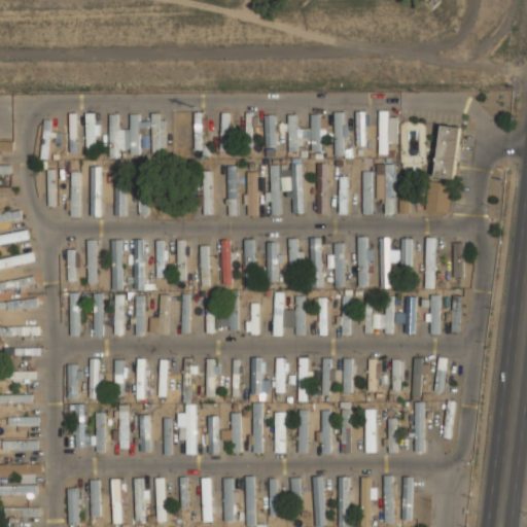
[(365,144),(355,144),(354,111),(364,110),(365,144)]
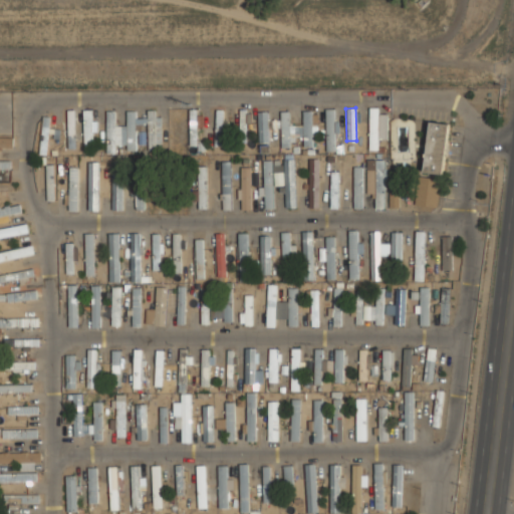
[(378,150),(368,150),(369,107),(378,107),(378,150)]
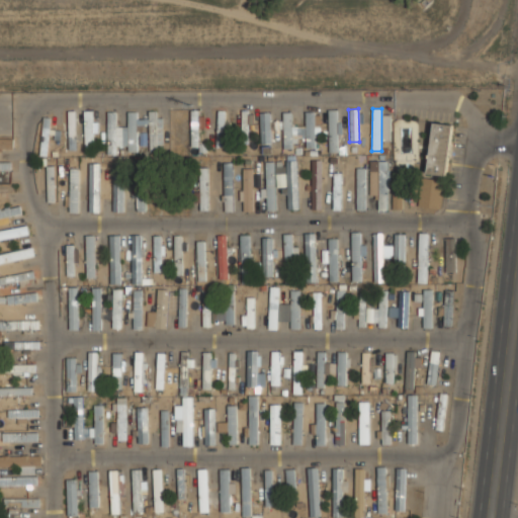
[(198,109),(190,109),(190,147),(198,147),(198,109)]
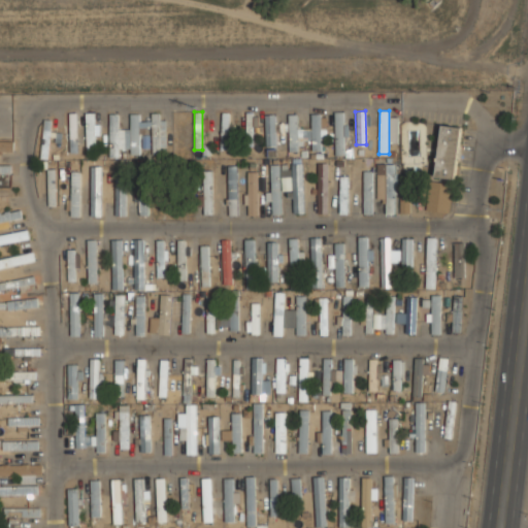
[(343,111),(334,111),(335,155),(343,155),(343,111)]
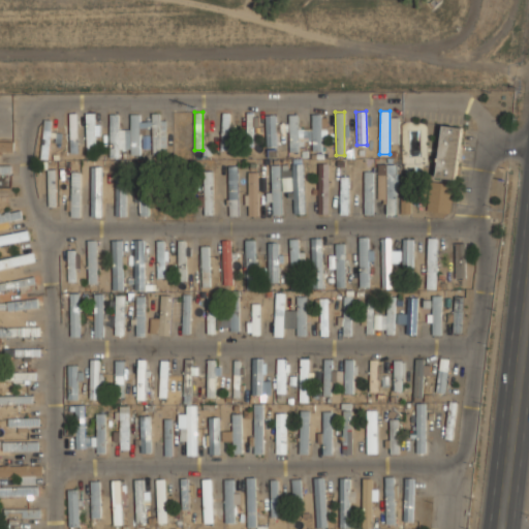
[(159,113),(152,113),(153,155),(160,155),(159,113)]
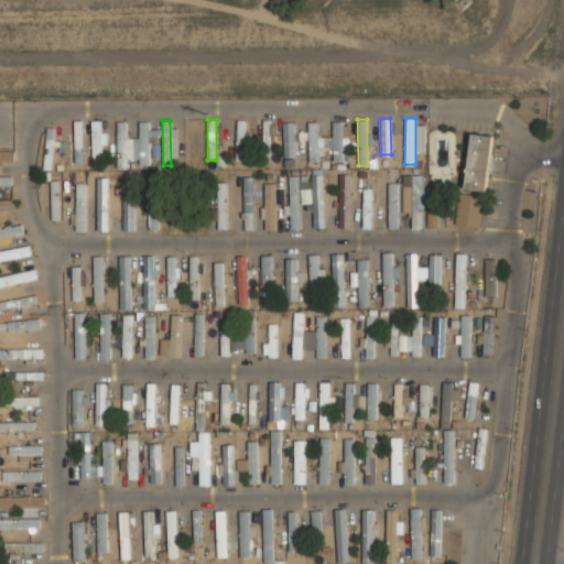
[(237,120),(245,120),(243,160),(235,160),(237,120)]
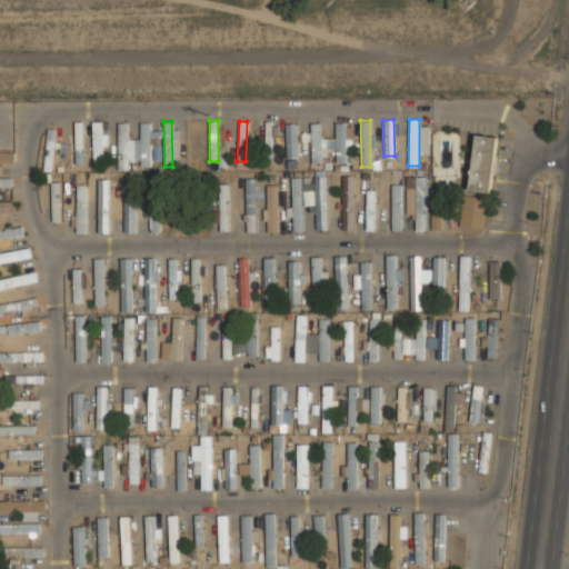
[(69,122),(78,123),(78,166),(68,166),(69,122)]
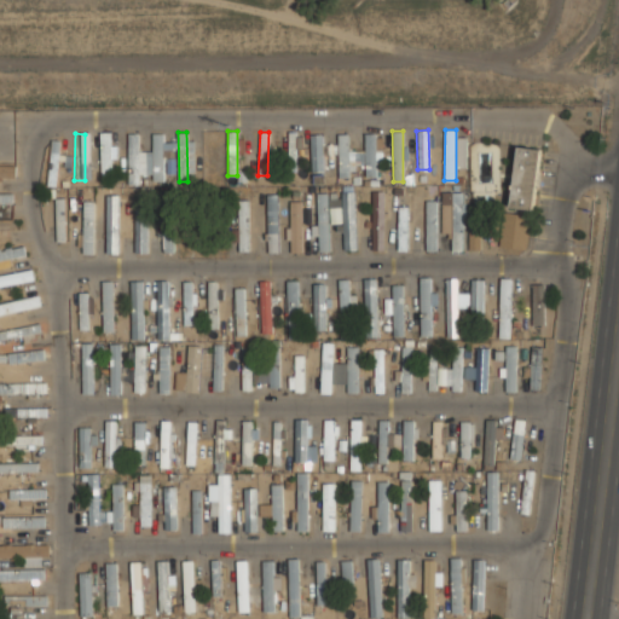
[(110,133),(100,133),(100,178),(111,177),(110,133)]
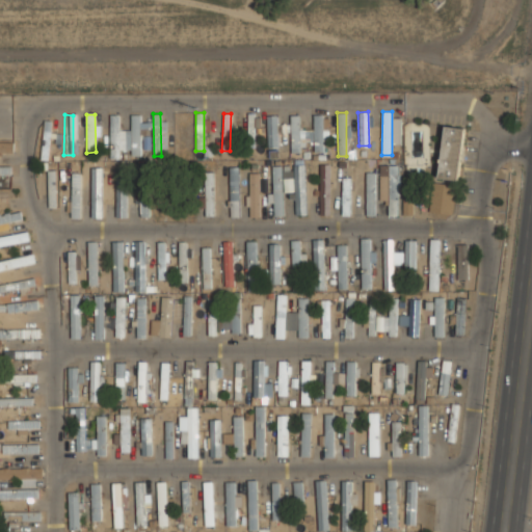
[(118,114),(110,114),(110,158),(118,158),(118,114)]
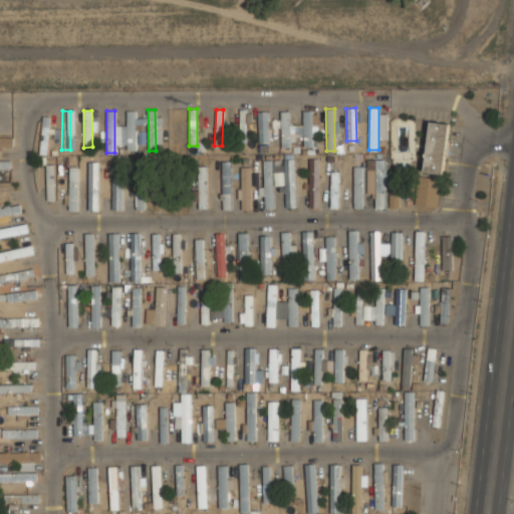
[(136,111),(126,110),(125,150),(136,151),(136,111)]
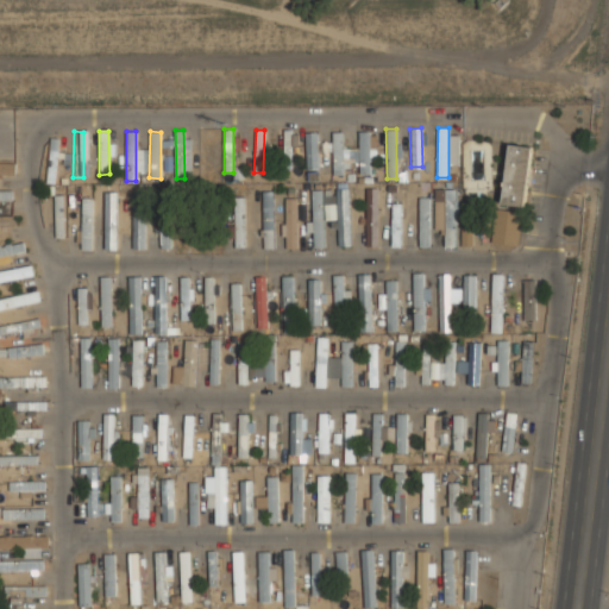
[(343,131),(332,132),(333,175),(344,174),(343,131)]
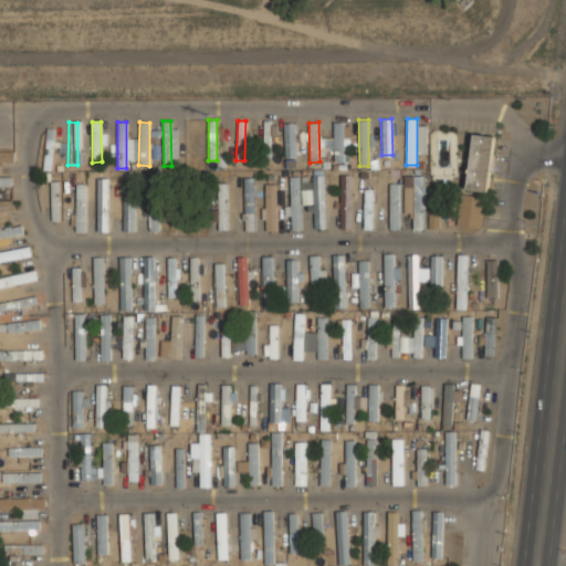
[(344,122),(333,123),(334,161),(344,161),(344,122)]
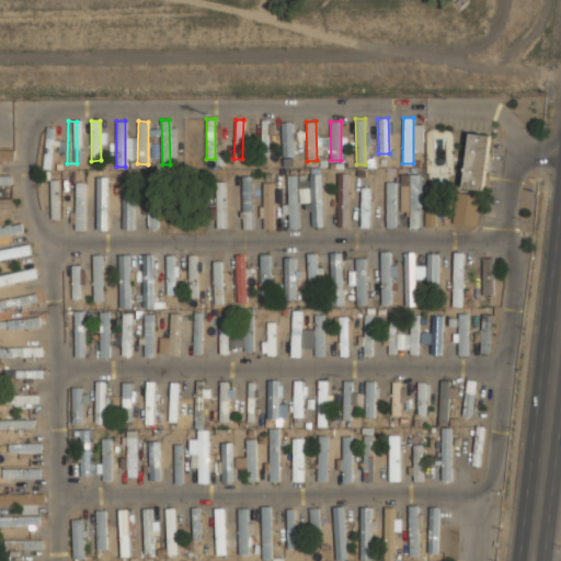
[(294,156),(283,156),(281,122),(292,122),(294,156)]
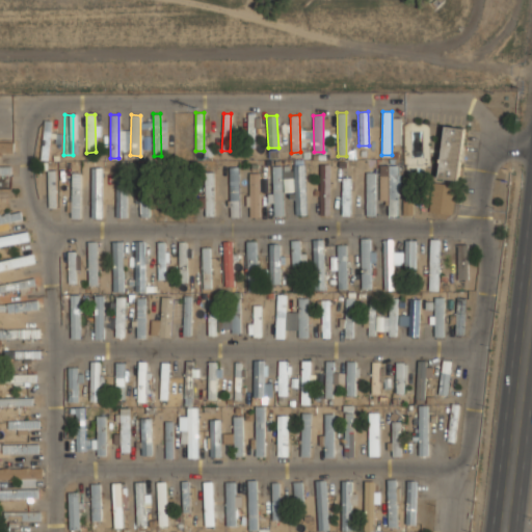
[(52,121),(45,120),(41,159),(48,160),(52,121)]
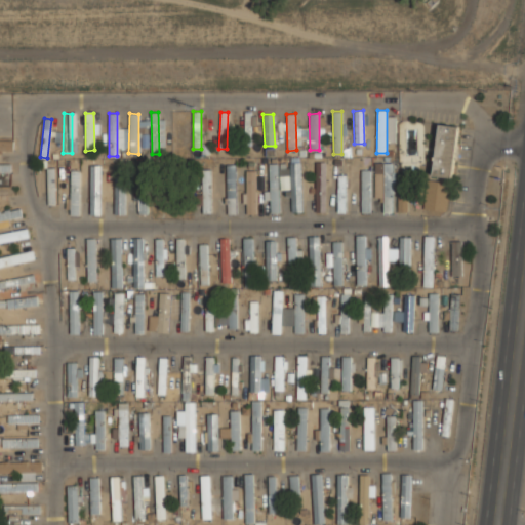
[(452,177),(432,175),(439,123),(458,126),(452,177)]
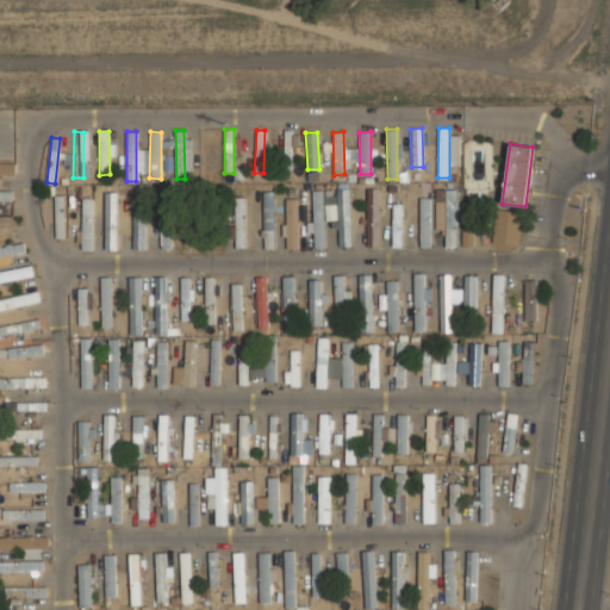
[(0,174),(13,175),(13,165),(0,163),(0,174)]
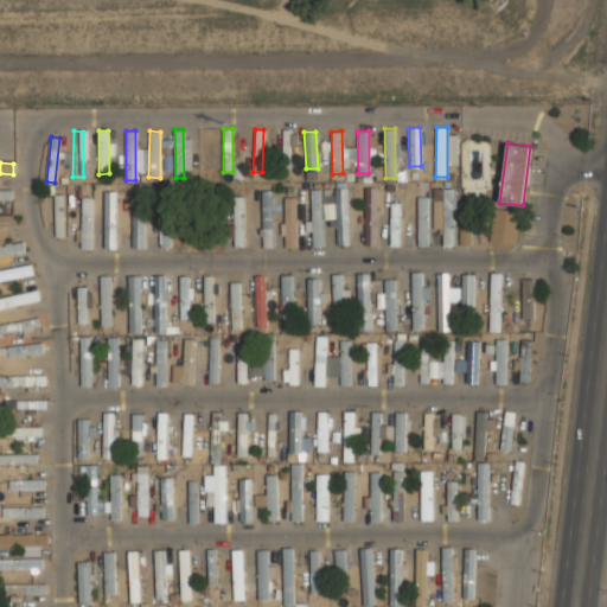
[(334,189),(346,187),(349,246),(337,246),(334,189)]
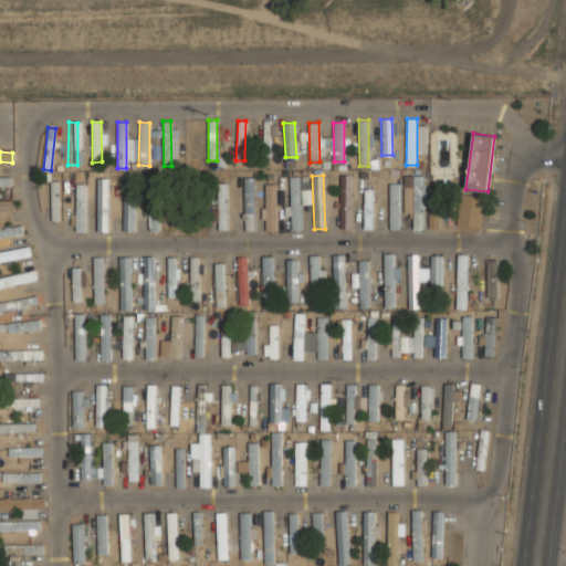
[(341,175),(352,175),(352,229),(341,229),(341,175)]
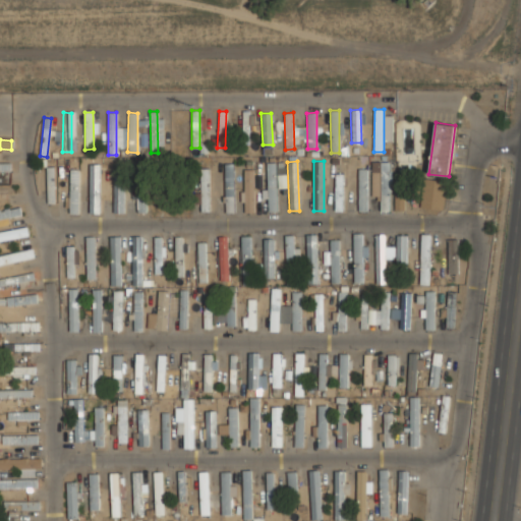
[(0,171),(10,172),(11,163),(0,162),(0,171)]
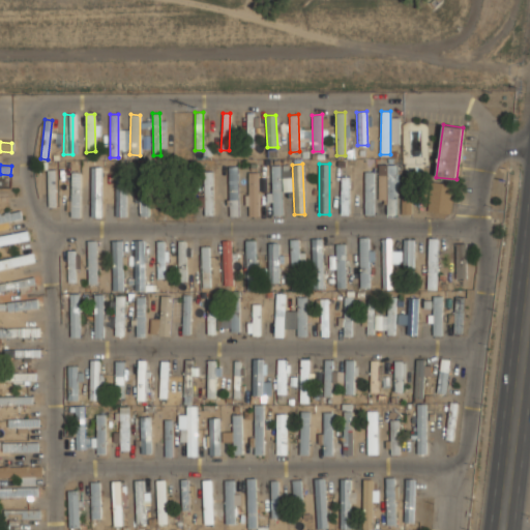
[(282,215),(273,215),(270,165),(280,165),(282,215)]
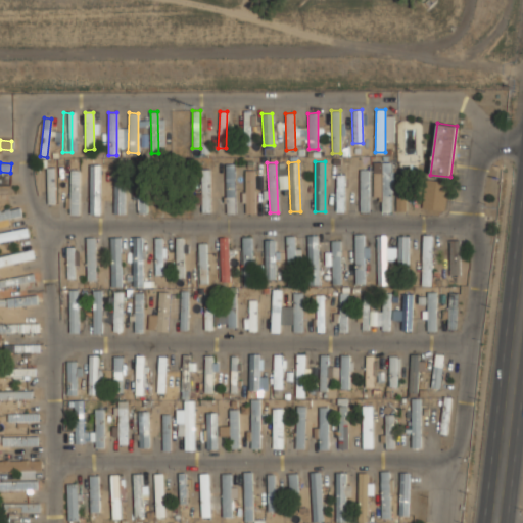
[(382,162),(390,162),(390,211),(382,211),(382,162)]
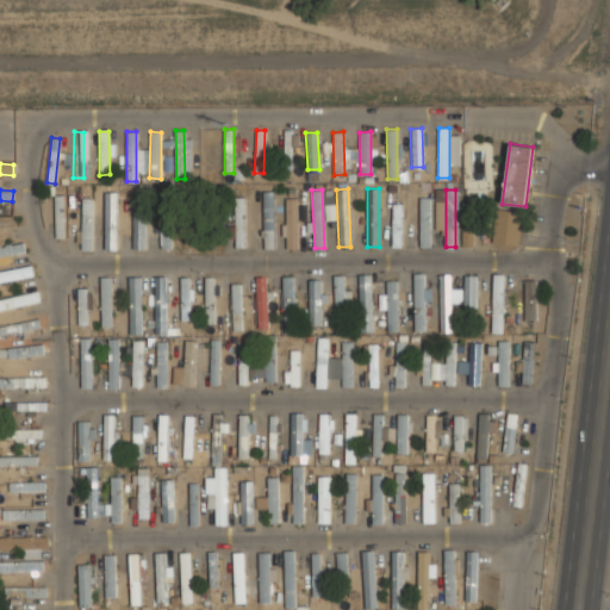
[(273,191),(262,192),(265,249),(274,249),(273,191)]
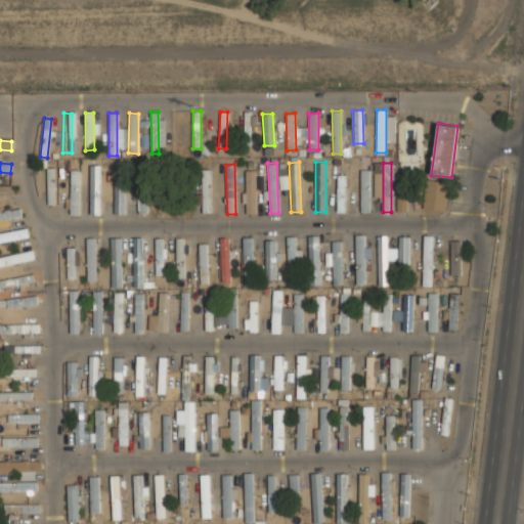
[(55,205),(47,205),(46,168),(54,168),(55,205)]
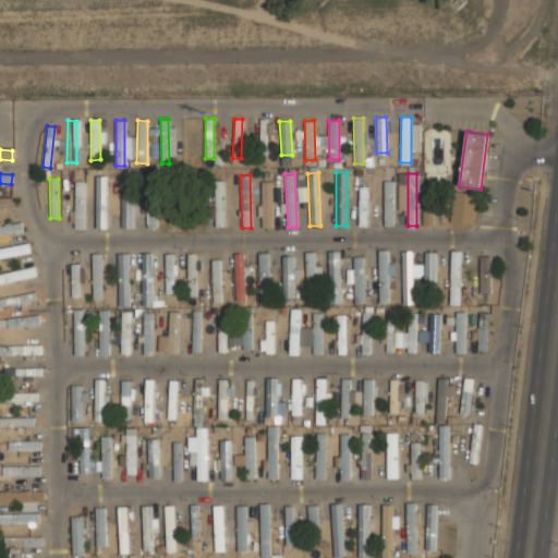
[(215,227),(223,227),(223,180),(214,180),(215,227)]
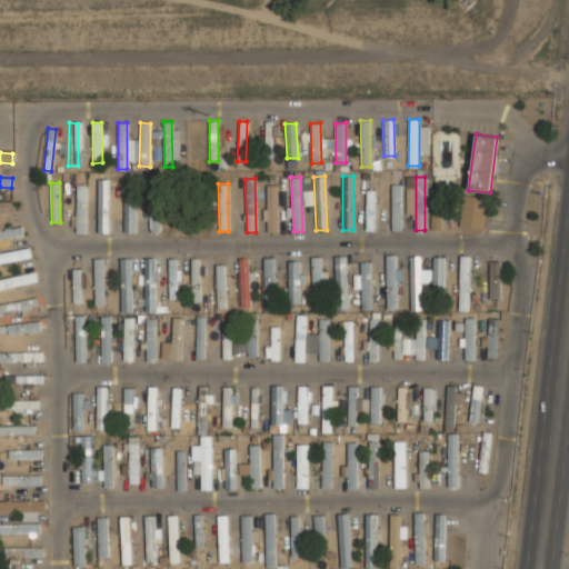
[(77,185),(86,185),(86,233),(76,233),(77,185)]
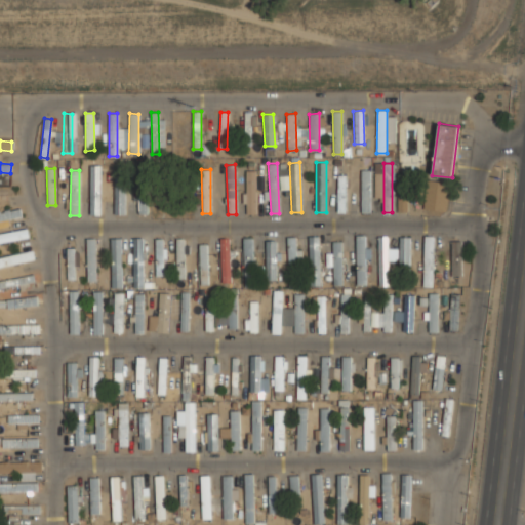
[(245,170),(255,170),(256,214),(246,214),(245,170)]
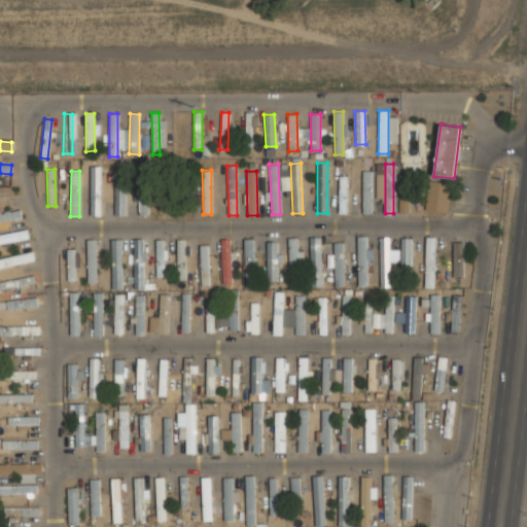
[(362,171),(372,171),(372,213),(362,213),(362,171)]
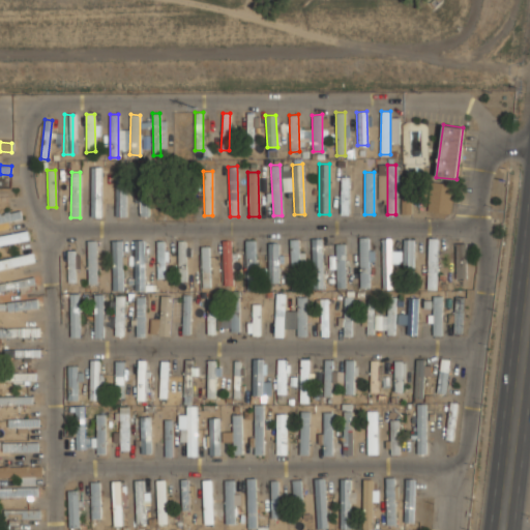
[(91,217),(101,217),(101,173),(92,173),(91,217)]
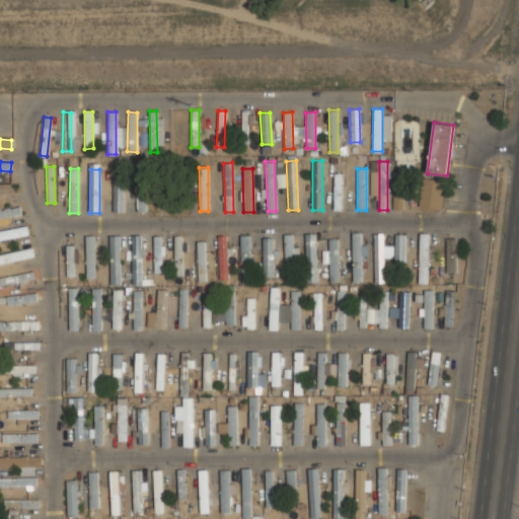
[(286,186),(285,172),(276,172),(277,187),(286,186)]
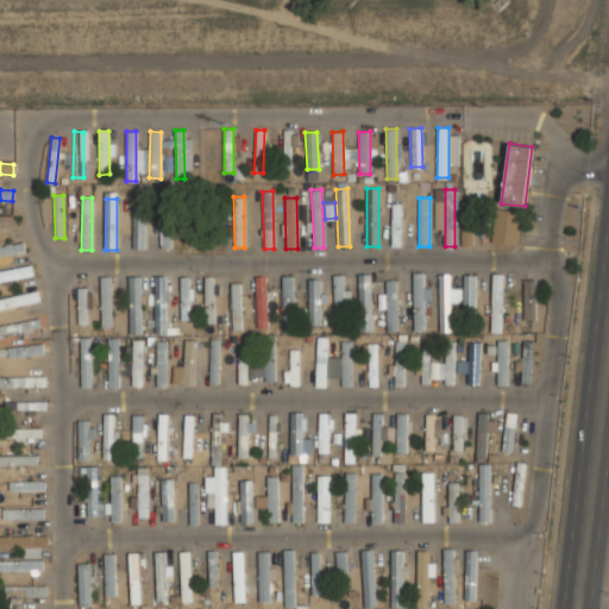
[(391,246),(400,246),(401,203),(391,203),(391,246)]
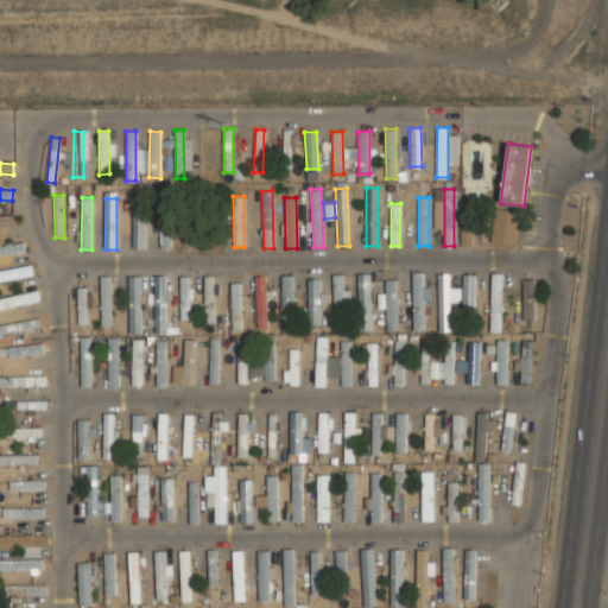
[(159,248),(159,206),(170,206),(171,248),(159,248)]
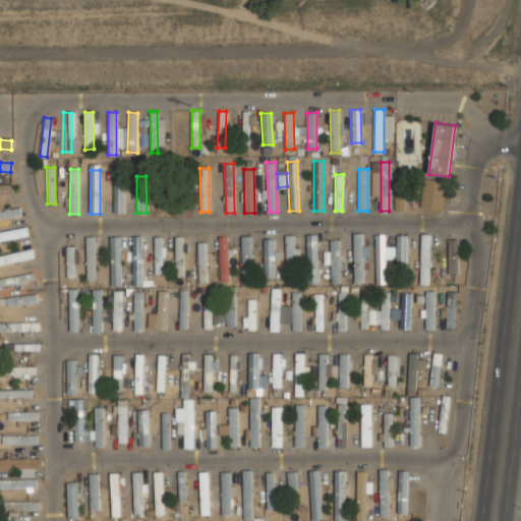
[(113,213),(123,213),(123,184),(113,184),(113,213)]
